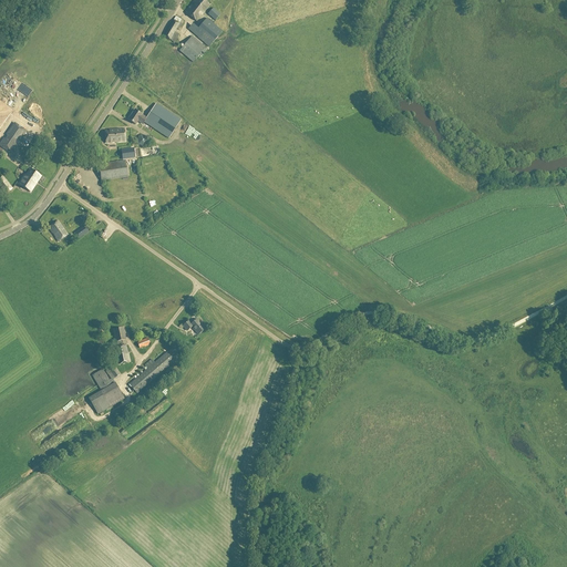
[(196,22),(209,6),(203,0),(195,0),(185,13),(196,22)]
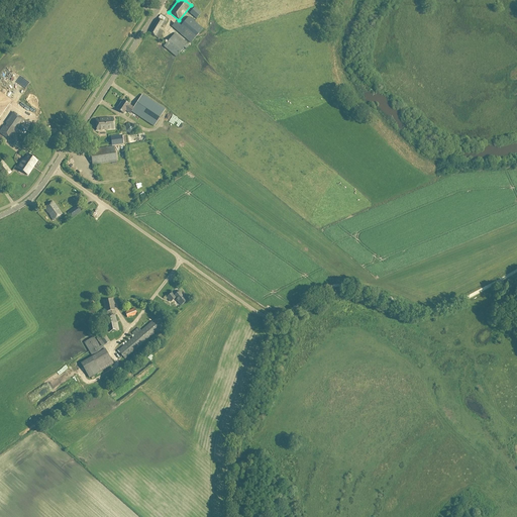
[(196,18),(201,13),(194,7),(190,13),(196,18)]
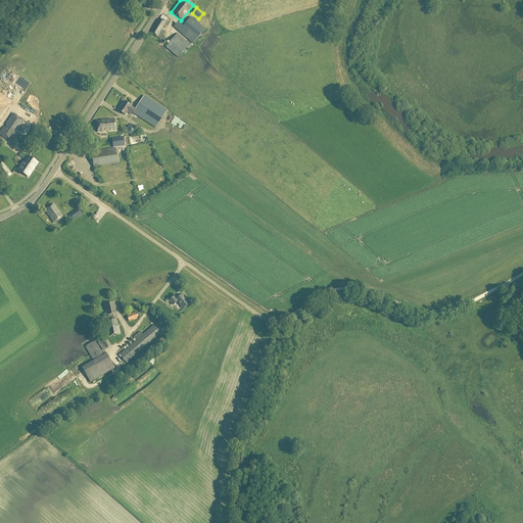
[(193,44),(205,29),(191,17),(183,27),(178,22),(174,27),(193,44)]
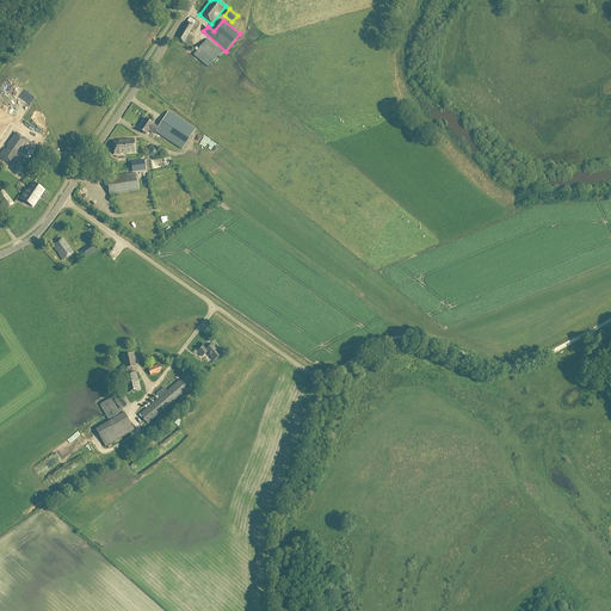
[(187,22),(177,39),(184,43),(189,35),(191,31),(195,25),(187,22)]
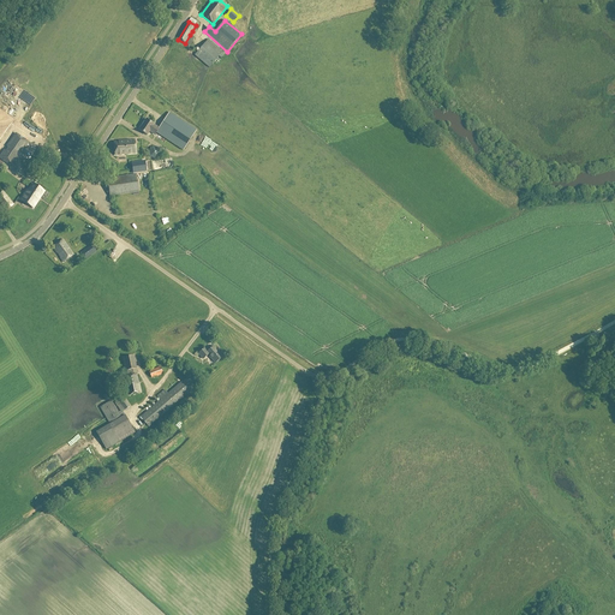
[(198,52),(195,55),(209,67),(219,57),(221,59),(225,54),(222,52),(208,40),(198,52)]
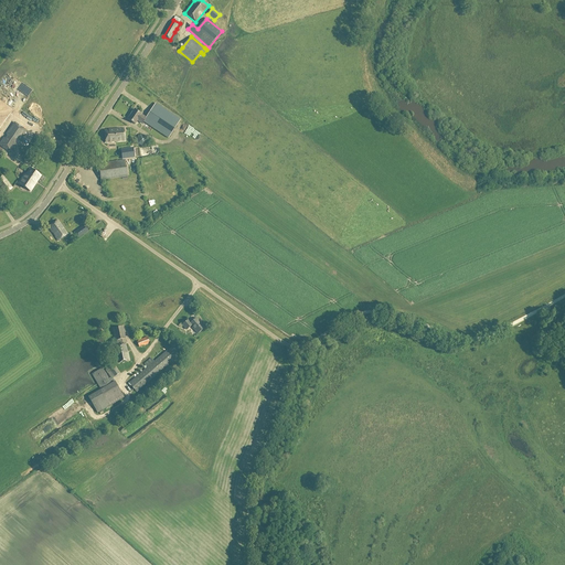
[(168,138),(180,119),(156,104),(146,118),(141,115),(135,110),(128,119),(135,125),(137,120),(142,124),(144,121),(168,138)]
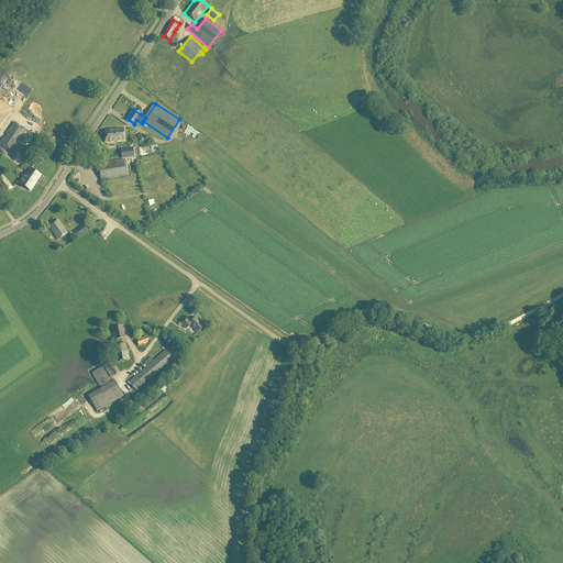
[(36,117),(40,111),(35,108),(31,113),(36,117)]
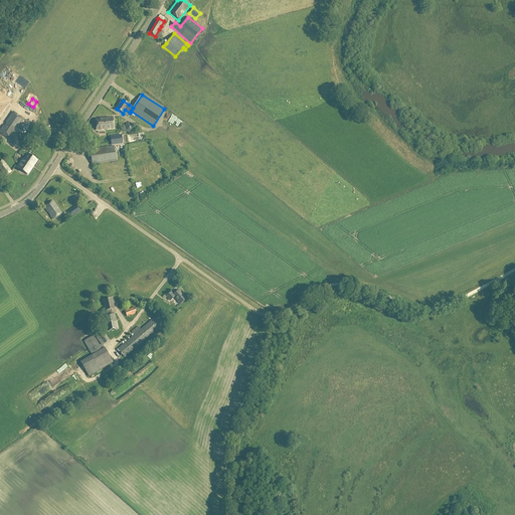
[(24,119),(13,112),(6,123),(7,124),(5,127),(4,126),(0,131),(0,132),(10,140),(24,119)]
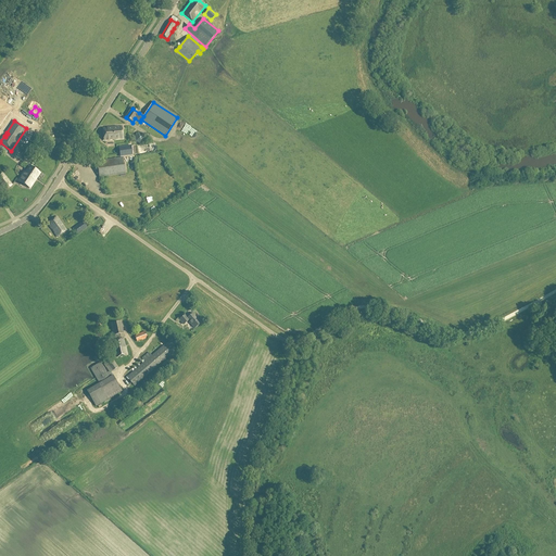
[(123,139),(122,127),(103,128),(104,140),(123,139)]
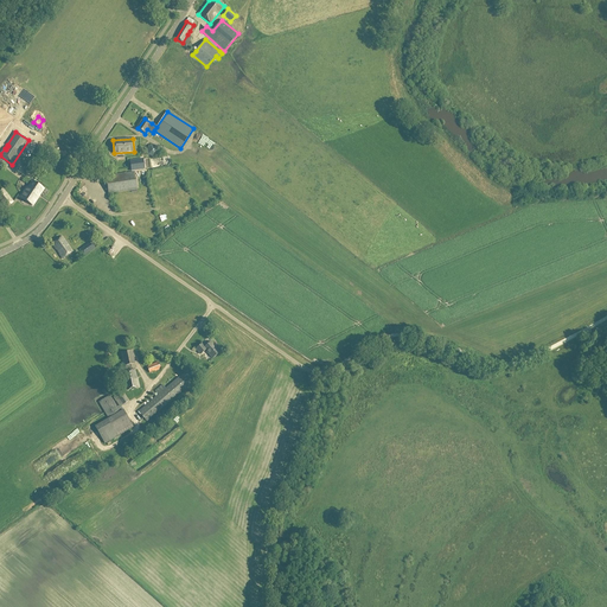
[(146,149),(147,155),(154,157),(159,153),(157,146),(151,145),(146,149)]
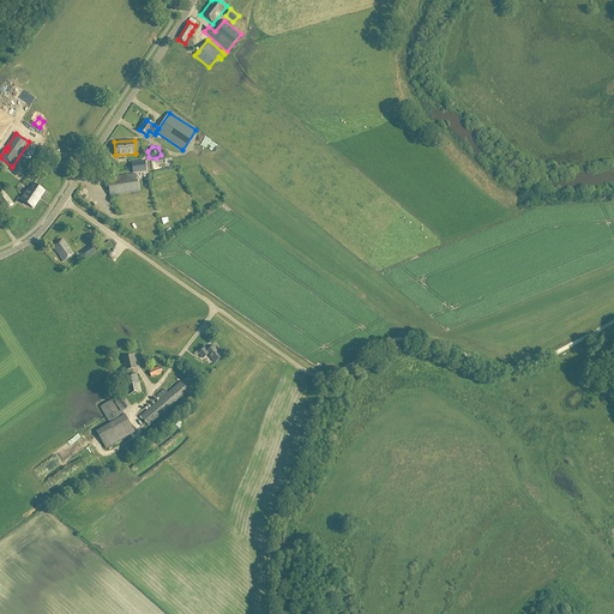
[(112,172),(115,162),(113,161),(114,158),(108,156),(107,158),(101,155),(96,163),(112,172)]
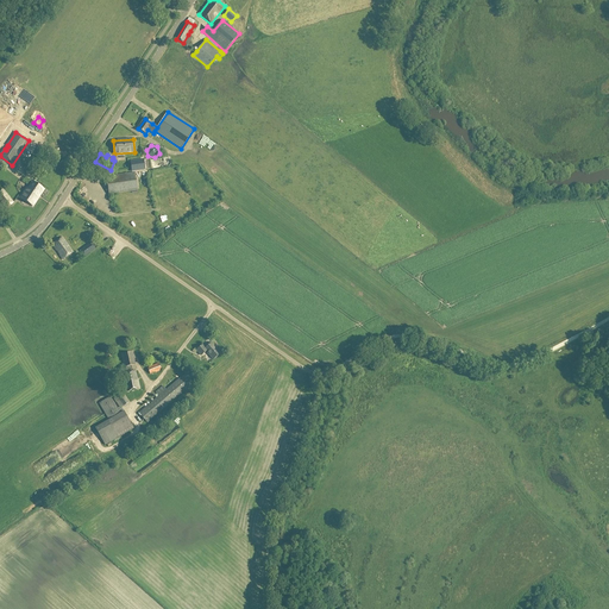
[(131,162),(132,171),(151,168),(149,159),(131,162)]
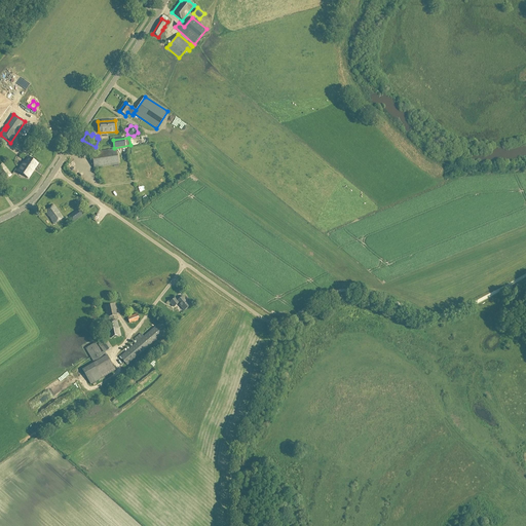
[(91,153),(91,154),(94,168),(119,164),(116,149),(91,153)]
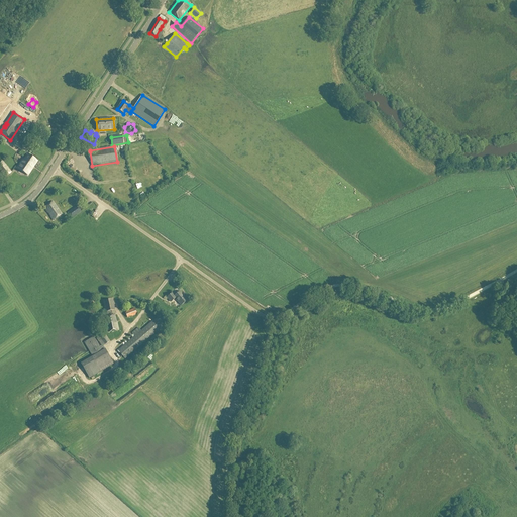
[(28,175),(37,161),(27,154),(25,158),(25,160),(22,160),(17,168),(28,175)]
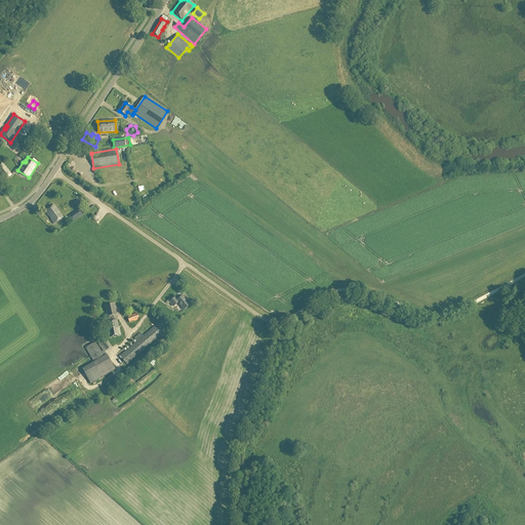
[(0,172),(5,179),(12,174),(2,163),(0,164),(0,172)]
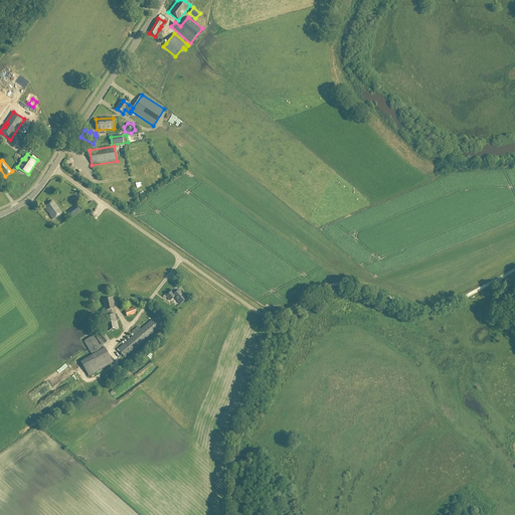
[(79,192),(73,198),(75,200),(78,197),(82,201),(84,199),(79,192)]
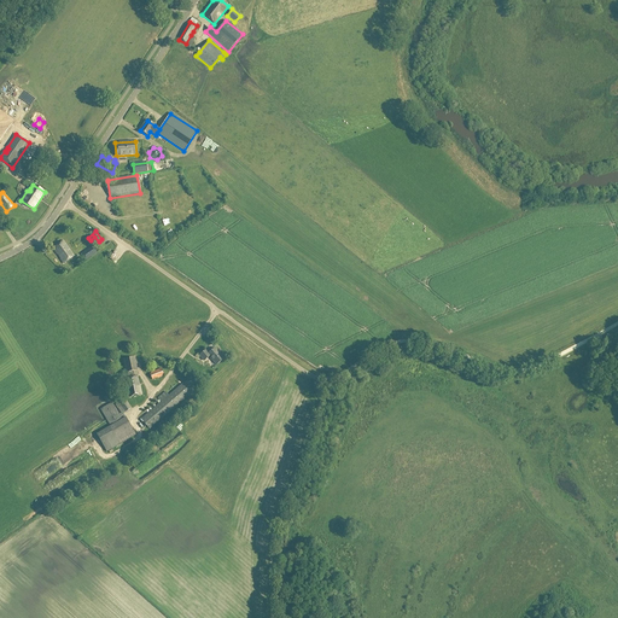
[(63,242),(53,249),(58,256),(64,264),(74,256),(69,250),(63,242)]
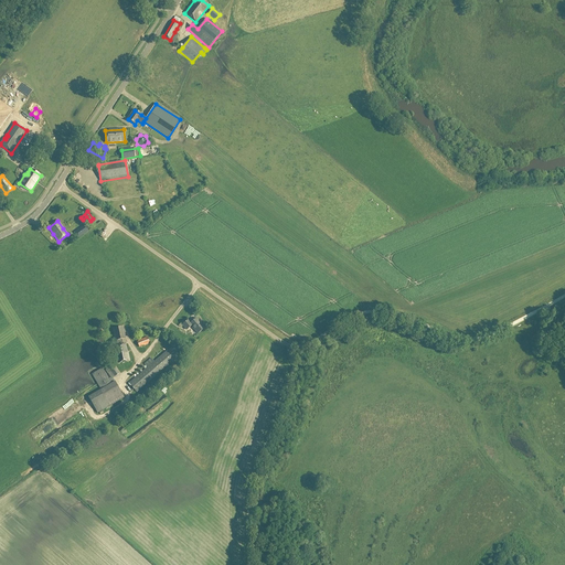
[(75,232),(78,238),(88,231),(84,225),(75,232)]
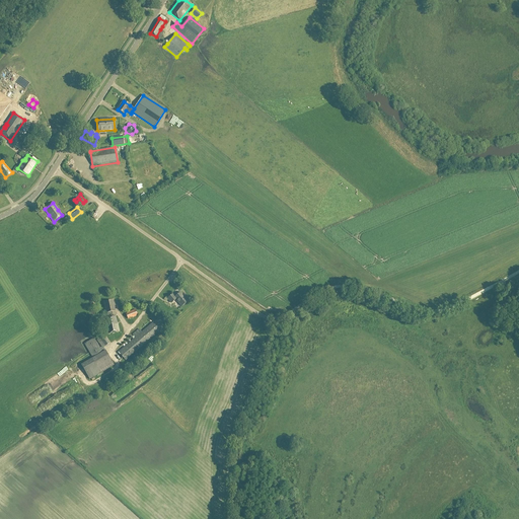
[(181,306),(188,301),(180,292),(175,297),(172,294),(167,298),(171,303),(175,299),(181,306)]
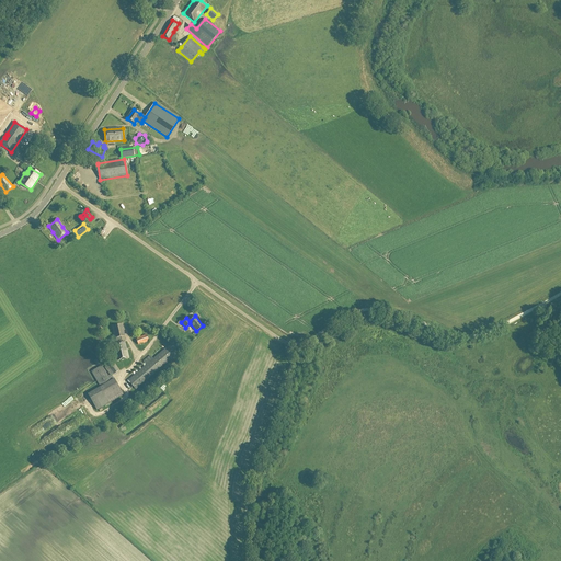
[(116,361),(128,358),(125,342),(122,342),(121,336),(124,335),(122,324),(112,327),(115,338),(116,343),(113,344),(116,361)]
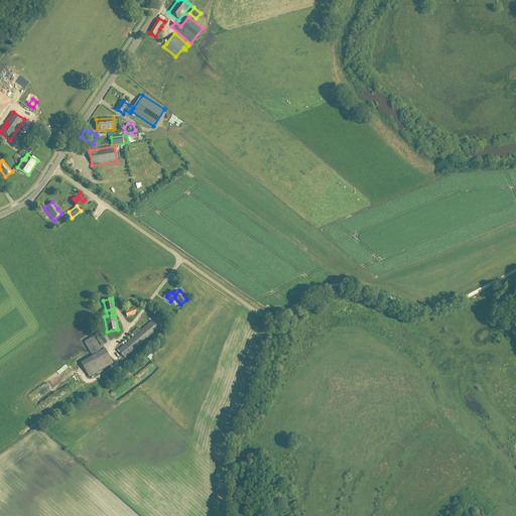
[(137,313),(134,307),(128,309),(128,310),(125,311),(127,316),(131,314),(132,315),(137,313)]
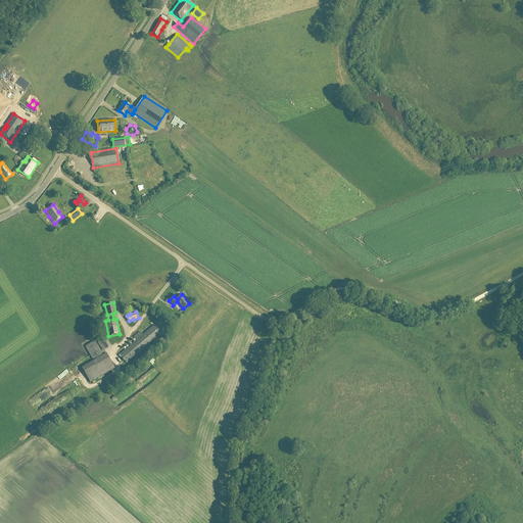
[(127,363),(162,333),(154,324),(142,335),(140,332),(134,337),(136,340),(120,354),(127,363)]
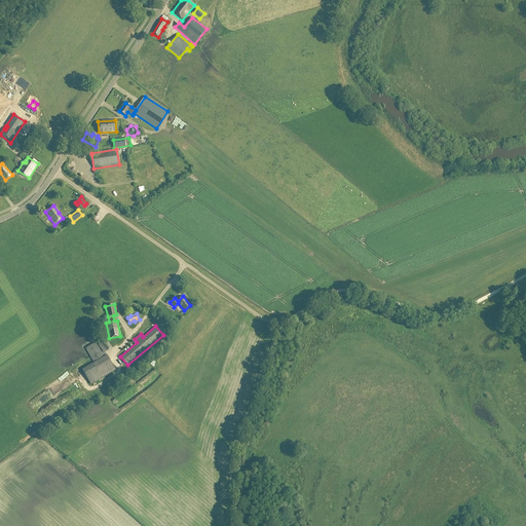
[(107,351),(111,348),(105,340),(101,342),(107,351)]
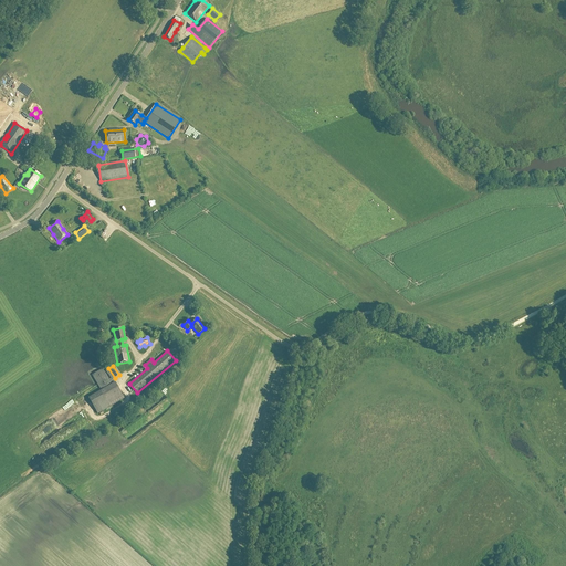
[(108,380),(103,369),(92,375),(102,390),(88,398),(97,413),(124,398),(112,378),(108,380)]
